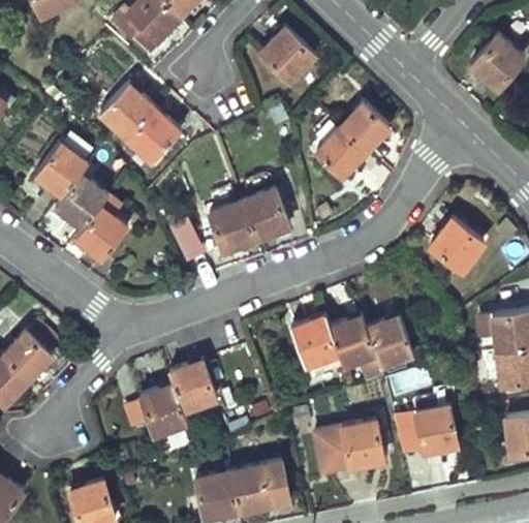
[(33,0),(40,14),(68,0),(33,0)]
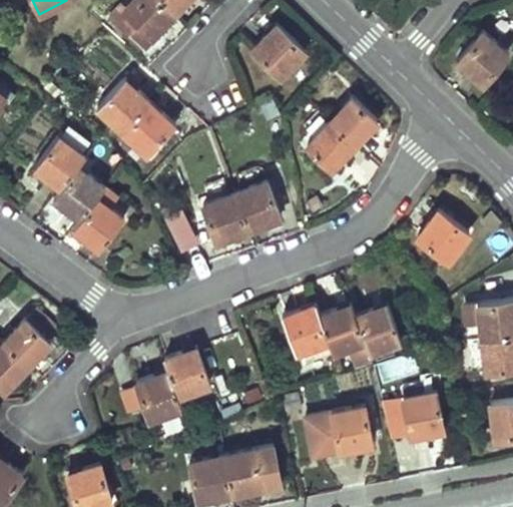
[(110,20),(144,51),(175,15),(159,0),(135,0),(124,13),(120,9),(110,20)]
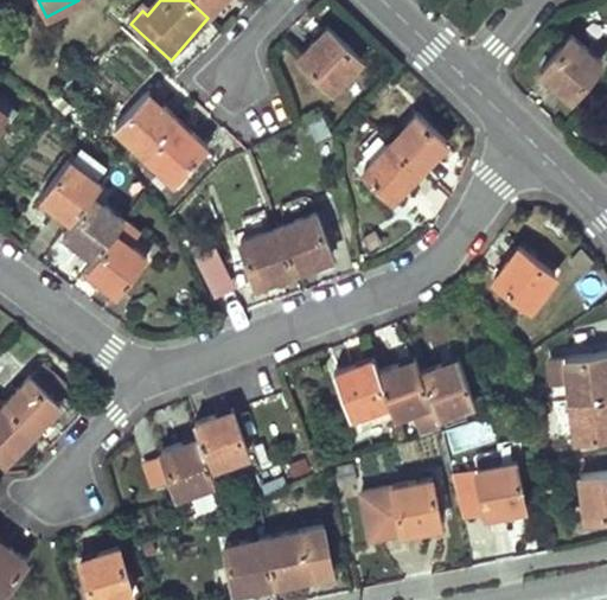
[(189,0),(208,18),(224,0),(189,0)]
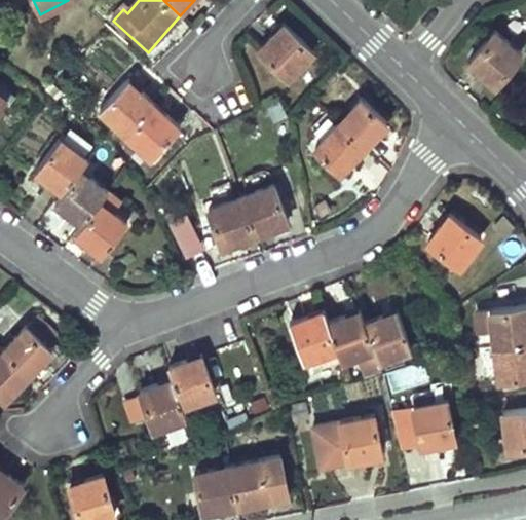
[(284,27),(259,52),(288,80),(312,54),(284,27)]
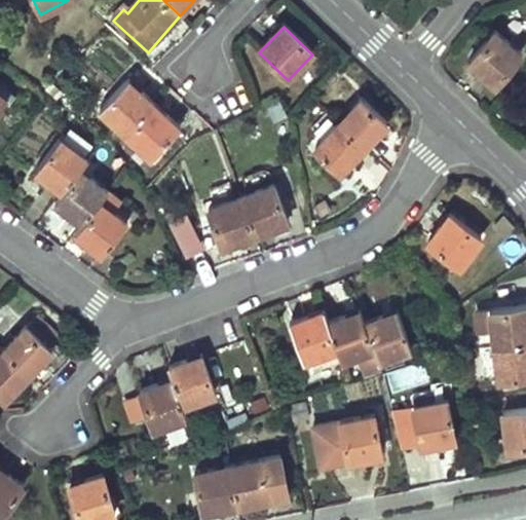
[(495,34),(468,67),(494,87),(521,56),(495,34)]
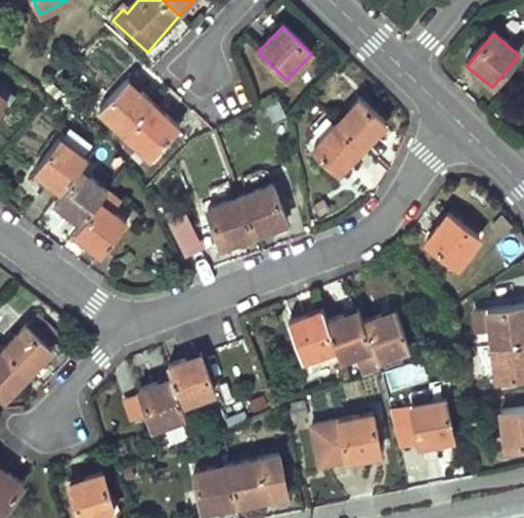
[(61,86),(54,79),(41,90),(48,98),(61,86)]
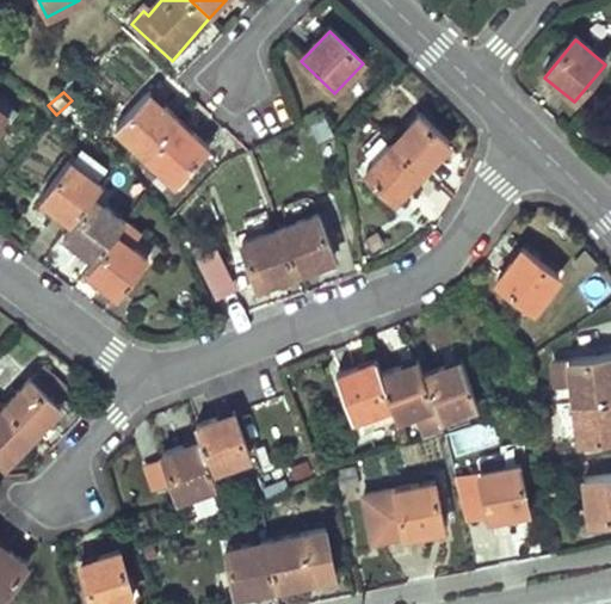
[(178,124),(149,96),(118,129),(146,158),(178,124)]
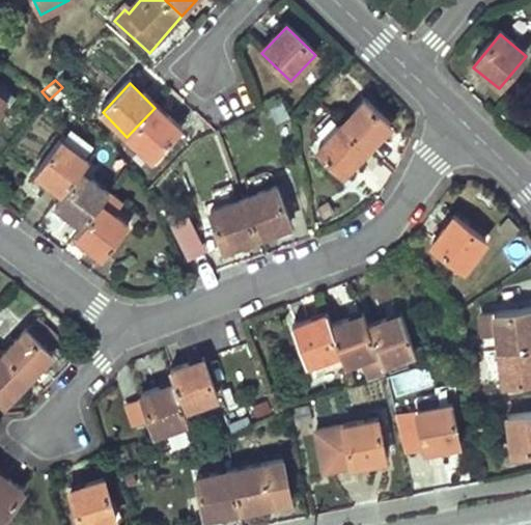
[(365,103),(340,129),(367,153),(391,128),(365,103)]
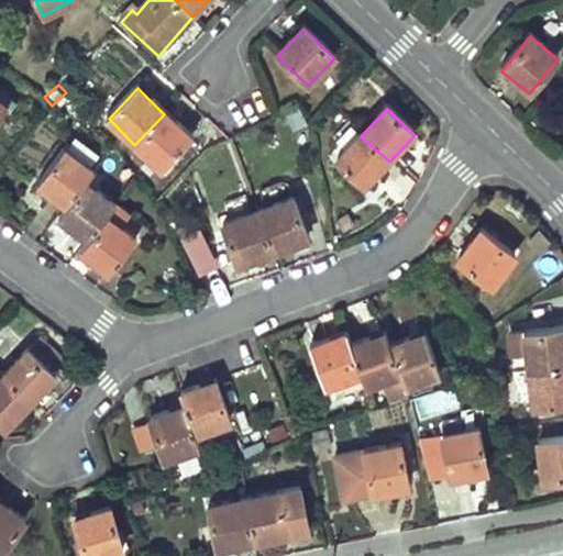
[(164,171),(191,141),(164,114),(134,145),(139,148),(130,156),(153,178),(162,169),(164,171)]
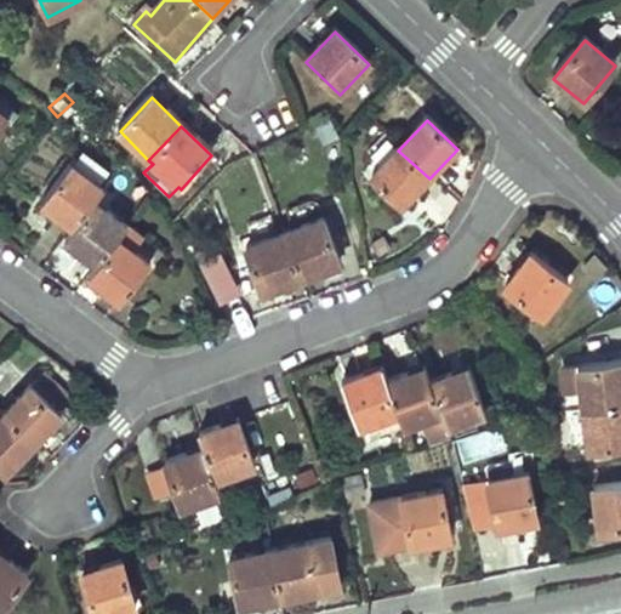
[(398,151),(371,177),(402,206),(429,178),(398,151)]
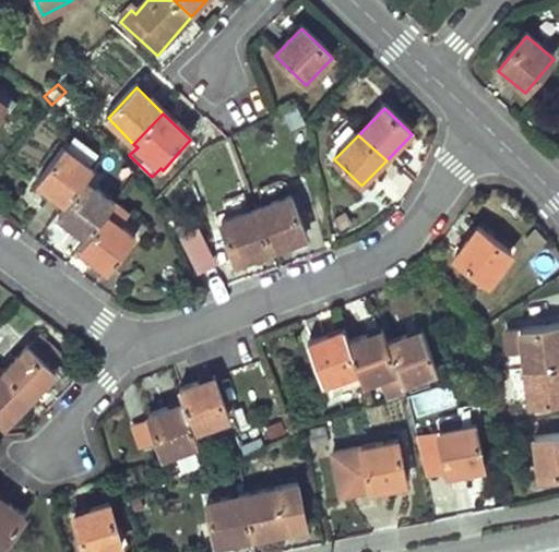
[(63,150),(37,186),(66,207),(84,182),(92,171),(63,150)]
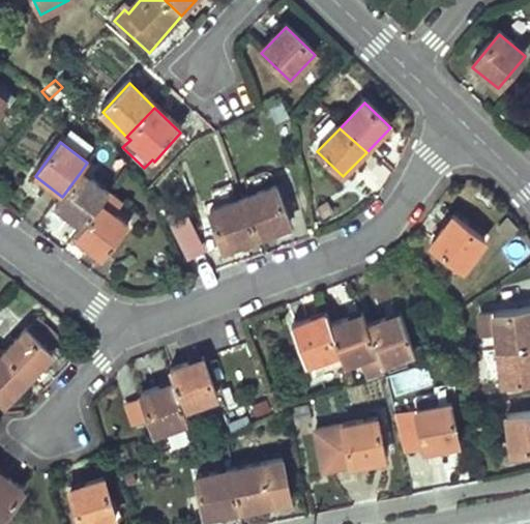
[(62,197),(55,207),(83,229),(108,194),(80,173),(62,197)]
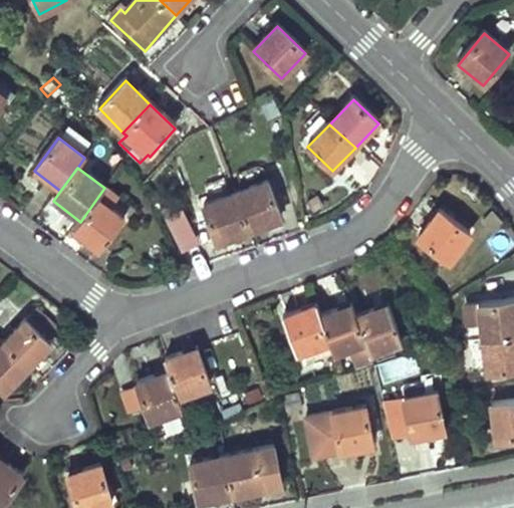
[(267,183),(235,195),(248,230),(279,220),(267,183)]
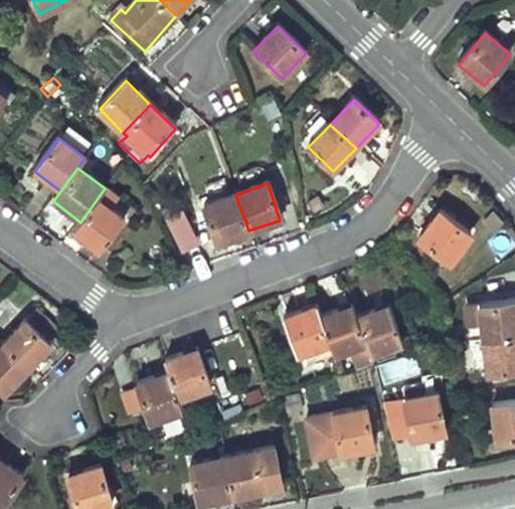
[(80,222),(73,231),(102,252),(125,220),(111,210),(119,199),(105,188),(80,222)]
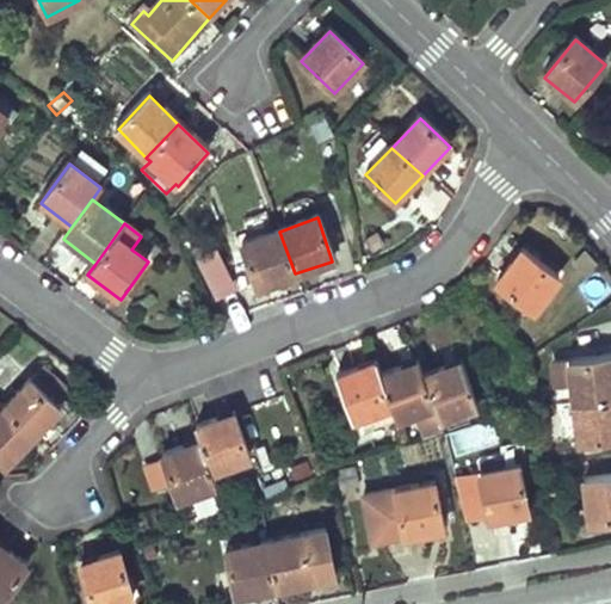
[(279,232),(241,246),(257,288),(295,273),(279,232)]
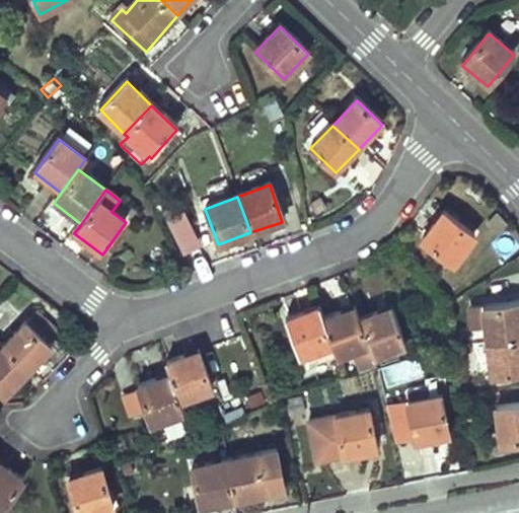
[(187,213),(167,222),(183,258),(203,248),(187,213)]
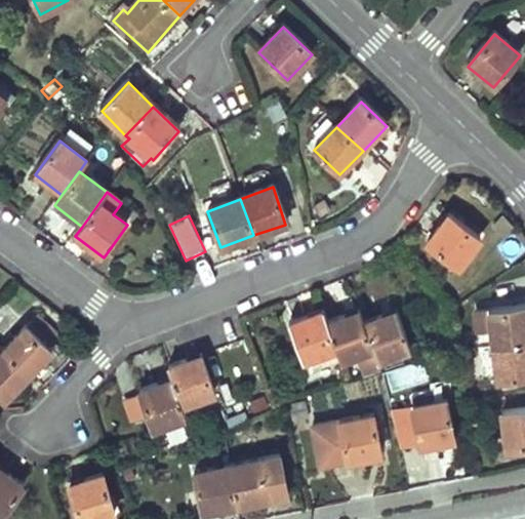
[(447,216),(426,245),(457,268),(479,240),(447,216)]
